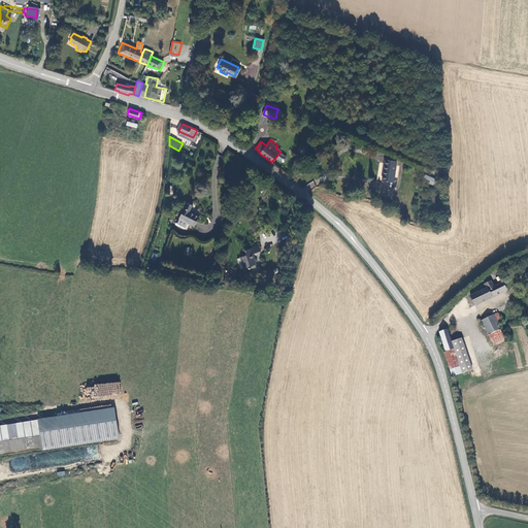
[(286,157),(279,153),(275,158),(283,163),(284,163),(287,159),(286,157)]
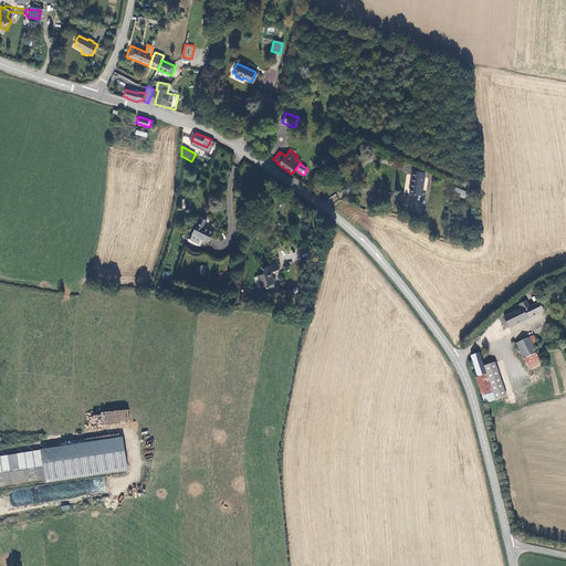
[(426,171),(412,170),(410,192),(422,195),(426,171)]
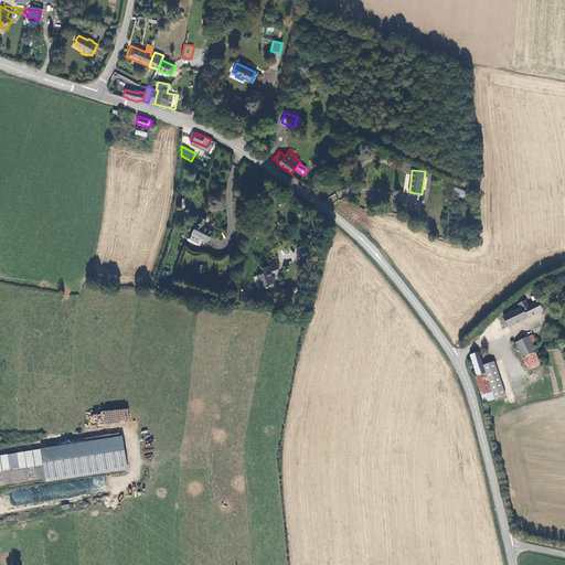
[(454,191),(460,193),(465,194),(467,188),(456,184),(454,191)]
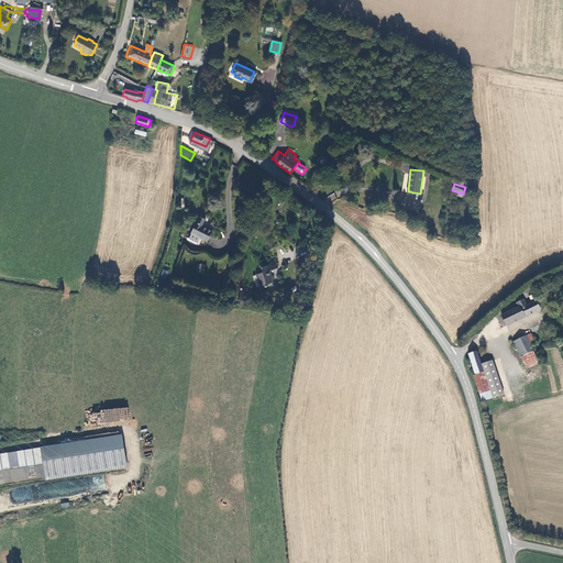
[(212,229),(203,224),(206,219),(199,214),(191,232),(202,238),(207,241),(212,229)]
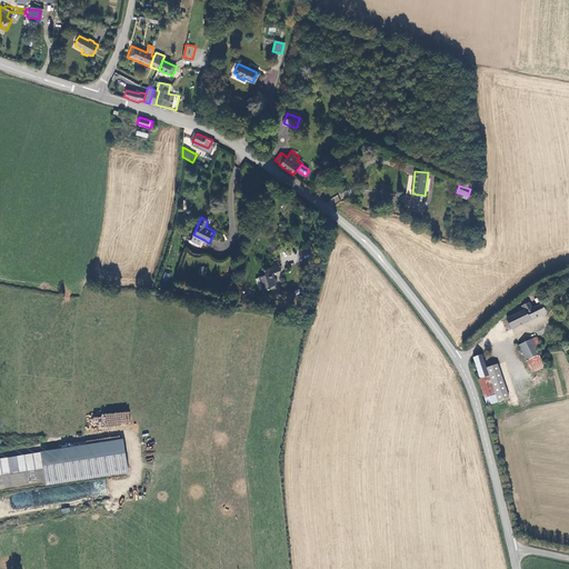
[(205,240),(193,235),(191,240),(189,240),(188,242),(201,249),(205,240)]
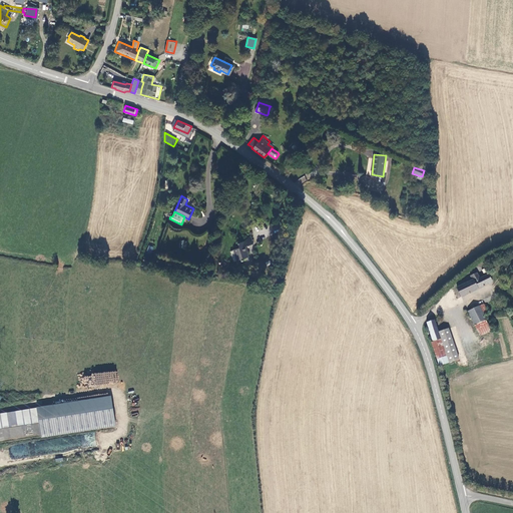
[(233,248),(238,262),(244,260),(243,257),(249,255),(245,244),(253,242),(250,233),(247,236),(243,239),(239,240),(238,240),(240,245),(233,248)]
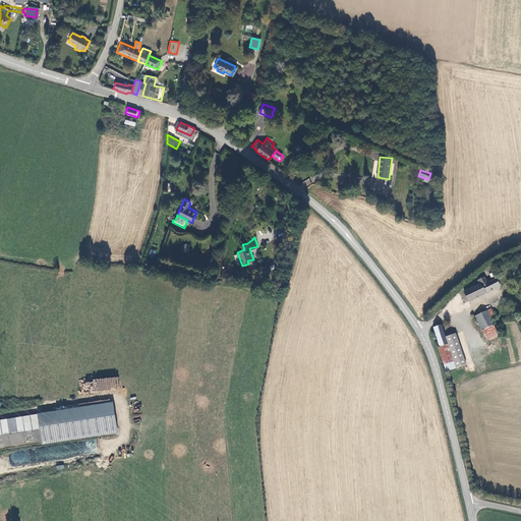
[(476,280),(479,285),(464,292),(468,300),(500,285),(496,277),(489,280),(486,275),(476,280)]
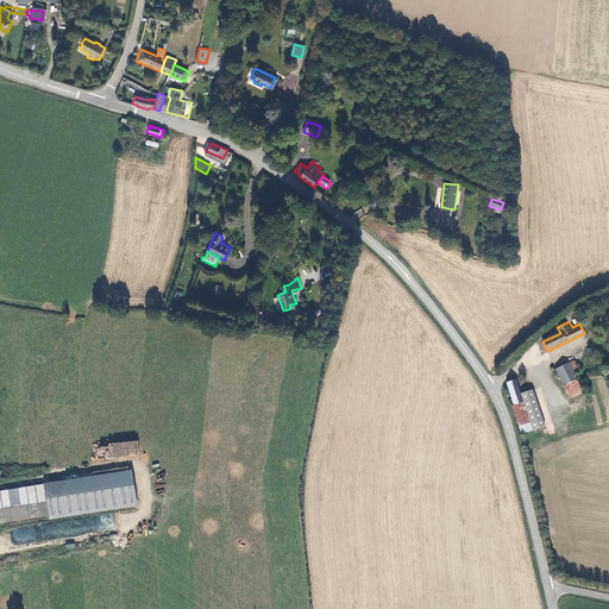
[(578,370),(573,360),(569,363),(573,374),(578,370)]
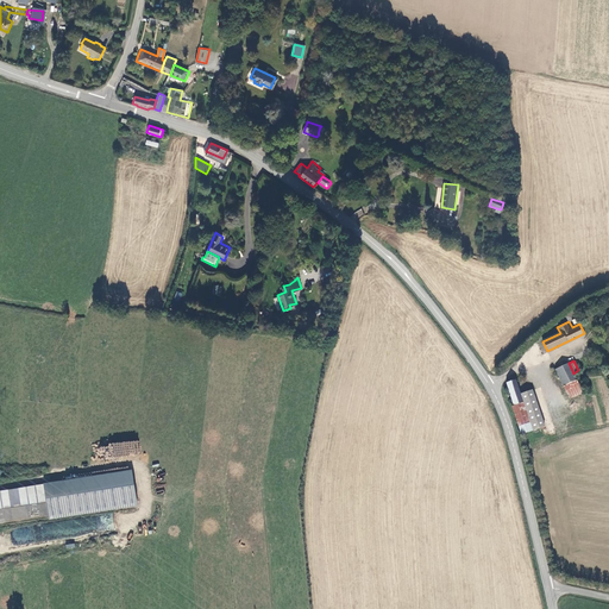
[(577,380),(573,374),(569,363),(556,370),(564,385),(577,380)]
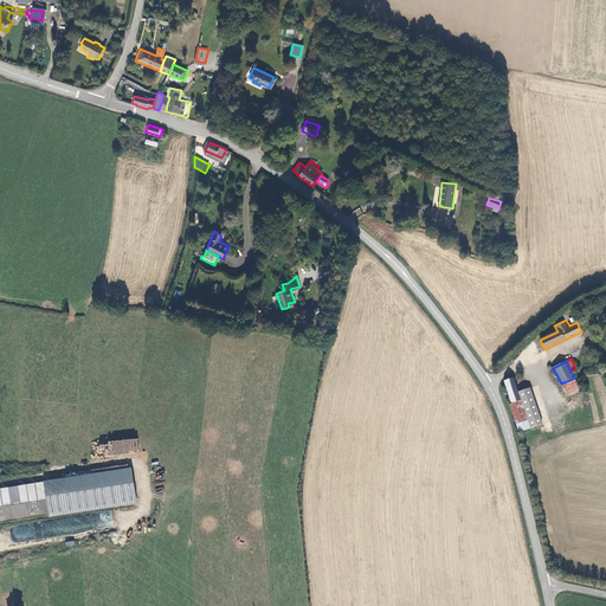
[(567,397),(580,389),(574,378),(561,384),(567,397)]
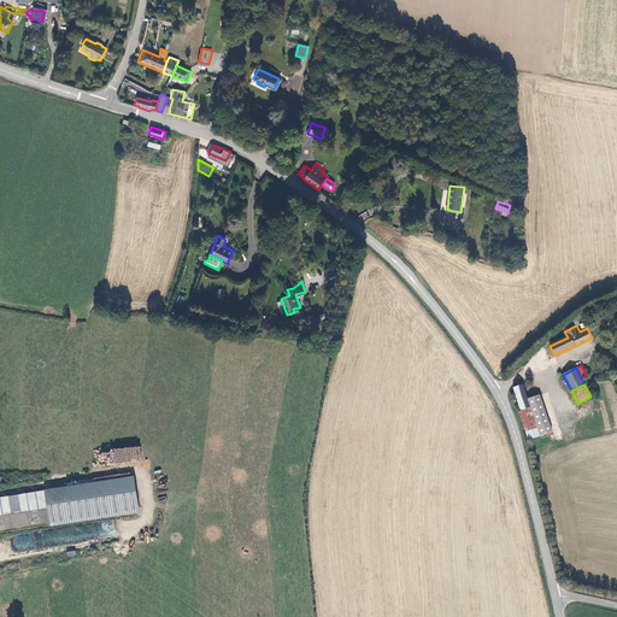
[(513,388),(521,412),(530,409),(528,400),(523,386),(513,388)]
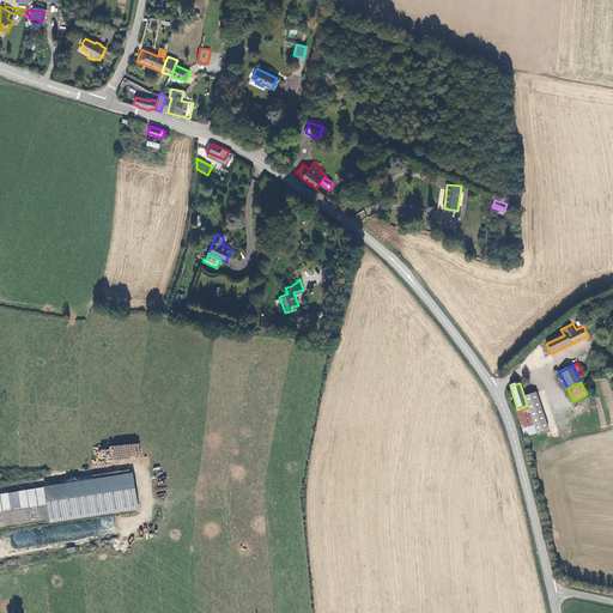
[(548,431),(536,394),(525,398),(527,406),(536,435),(548,431)]
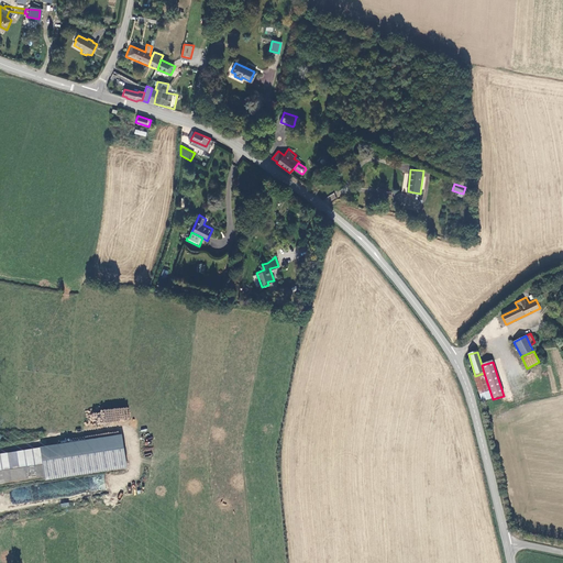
[(474,376),(482,401),(493,399),(484,373),(475,376),(474,376)]
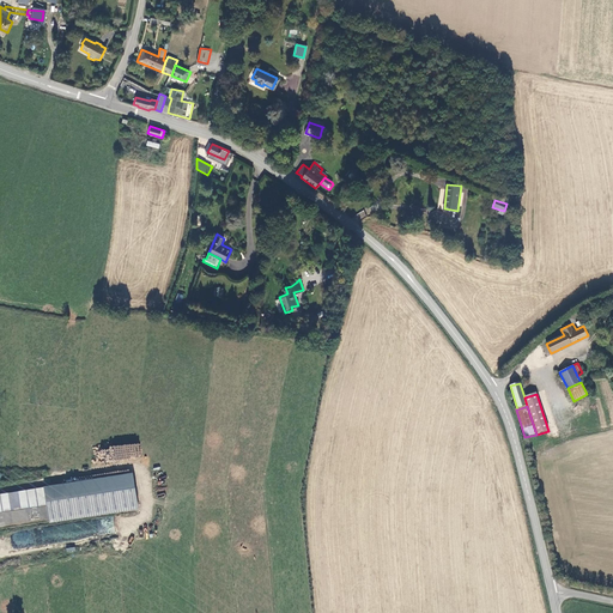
[(44,487),(49,519),(50,523),(138,510),(133,474),(44,487)]
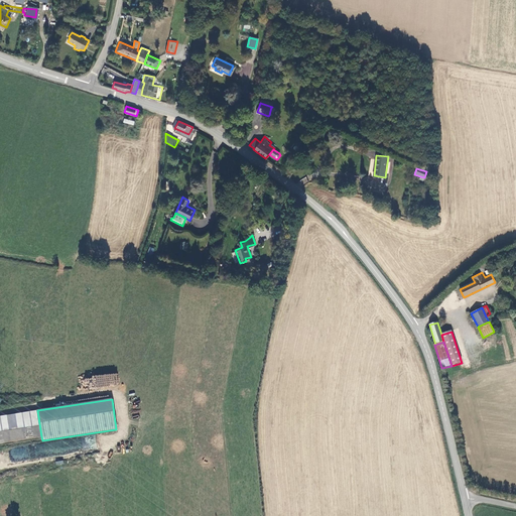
[(0,441),(41,436),(37,410),(0,415),(0,441)]
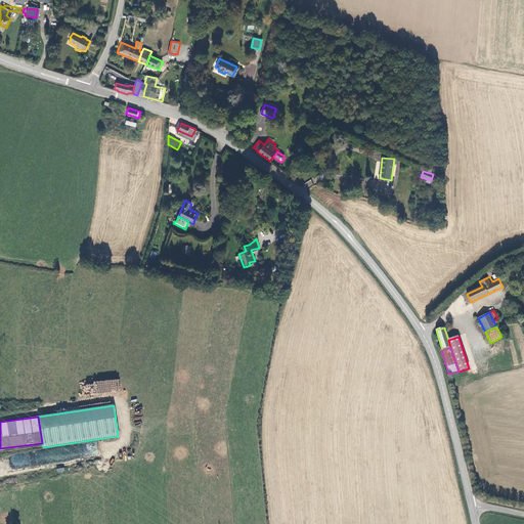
[(58,461),(98,456),(97,442),(88,443),(88,447),(90,447),(91,452),(85,453),(84,445),(58,447),(58,451),(60,451),(60,457),(58,459),(58,461)]
